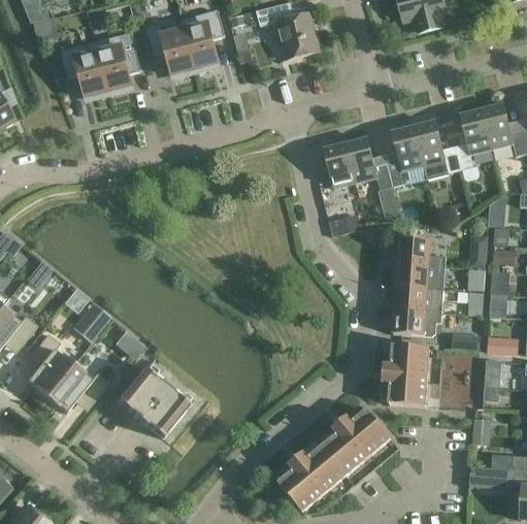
[(74,0),(67,2),(69,12),(84,9),(81,0),(74,0)]
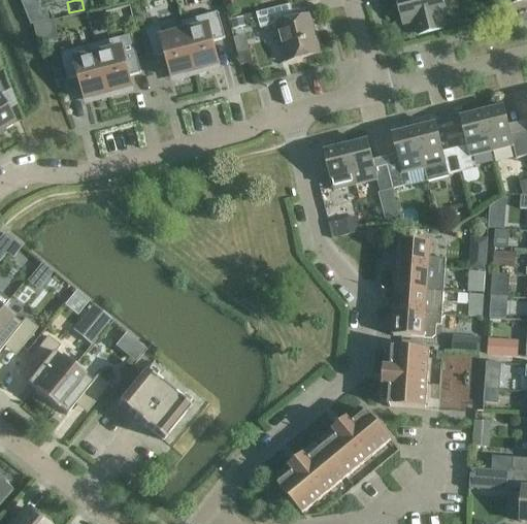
[(439,26),(436,12),(445,10),(440,0),(398,0),(403,21),(415,18),(418,31),(439,26)]
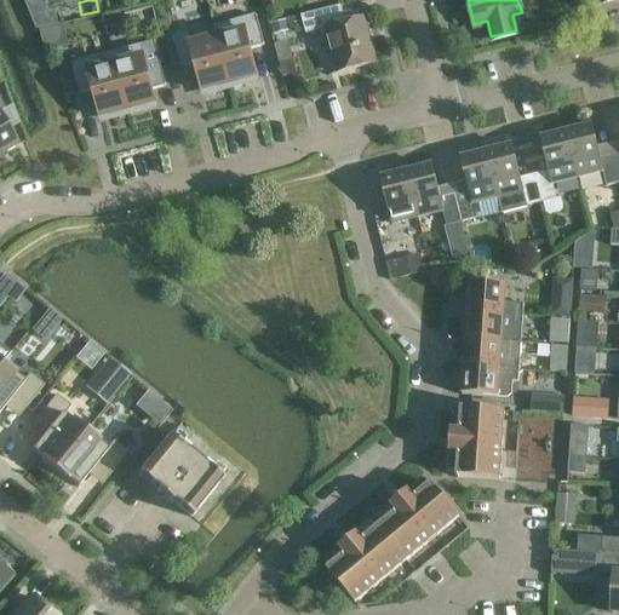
[(364,15),(347,19),(343,3),(302,13),(305,29),(325,24),(336,70),(374,61),(364,15)]
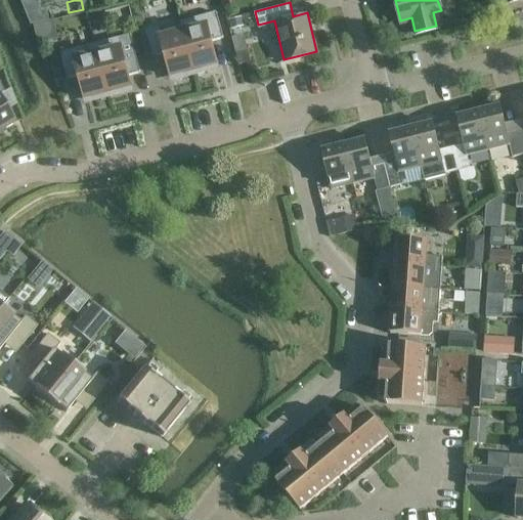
[(180,19),(194,72),(207,69),(207,66),(217,62),(211,39),(223,36),(216,10),(180,19)]
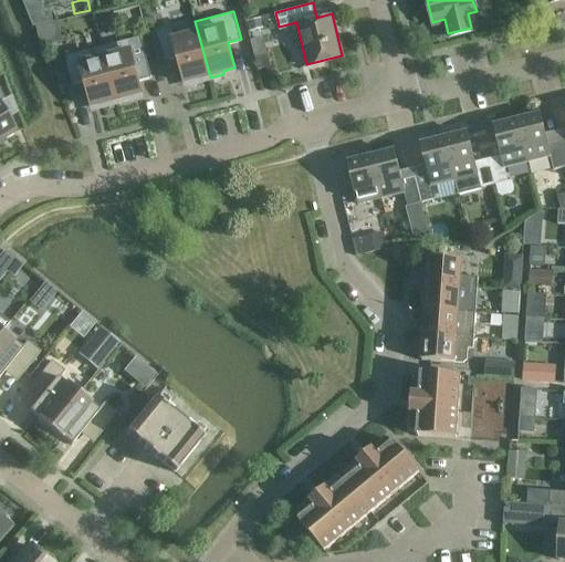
[(260,14),(246,19),(249,29),(263,25),(262,20),(260,14)]
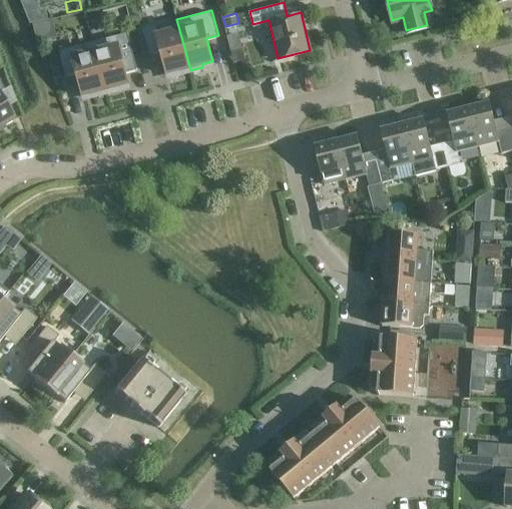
[(157,32),(155,24),(142,27),(148,53),(160,50),(166,73),(176,70),(177,74),(190,70),(176,19),(178,27),(157,32)]
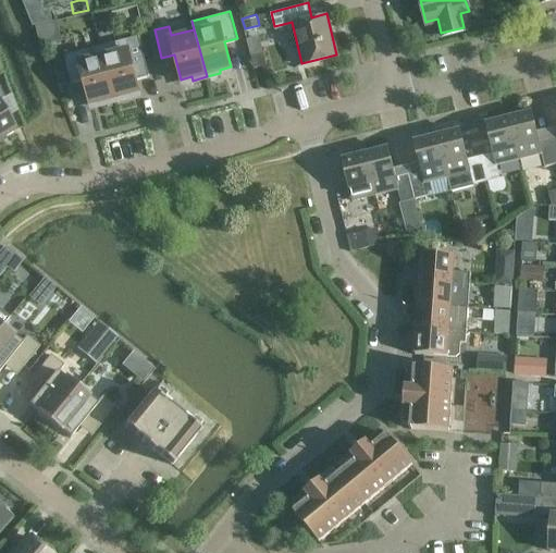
[(100,44),(115,100),(128,97),(128,93),(138,90),(136,77),(148,74),(138,34),(100,44)]
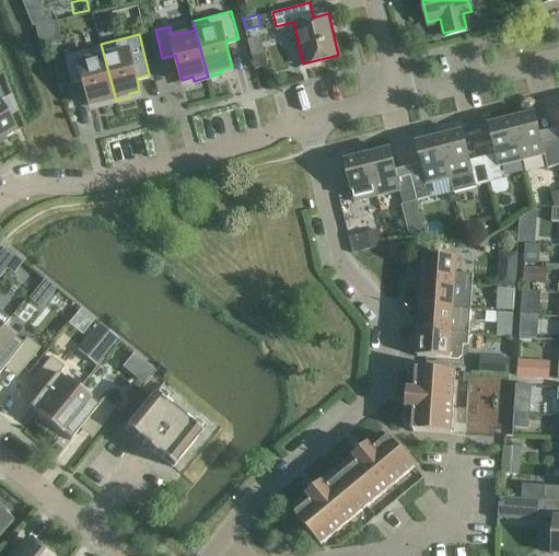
[(116,101),(101,44),(63,54),(70,81),(83,78),(90,103),(101,101),(102,104),(116,101)]
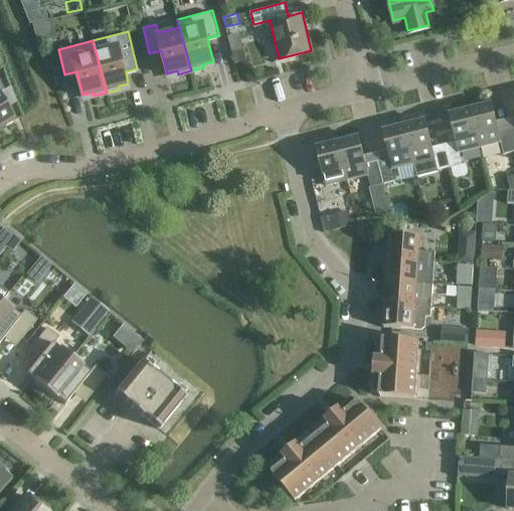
[(233,61),(243,58),(245,58),(242,47),(231,49),(233,61)]
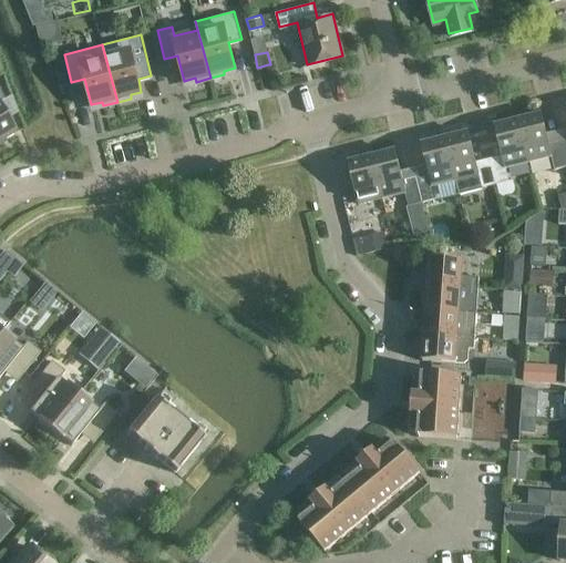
[(64,72),(54,74),(58,86),(68,83),(64,72)]
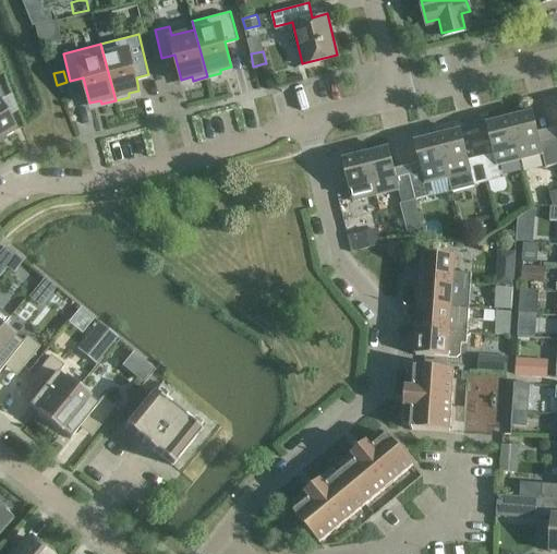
[(0,136),(15,128),(0,104),(0,98),(3,96),(0,87),(0,136)]
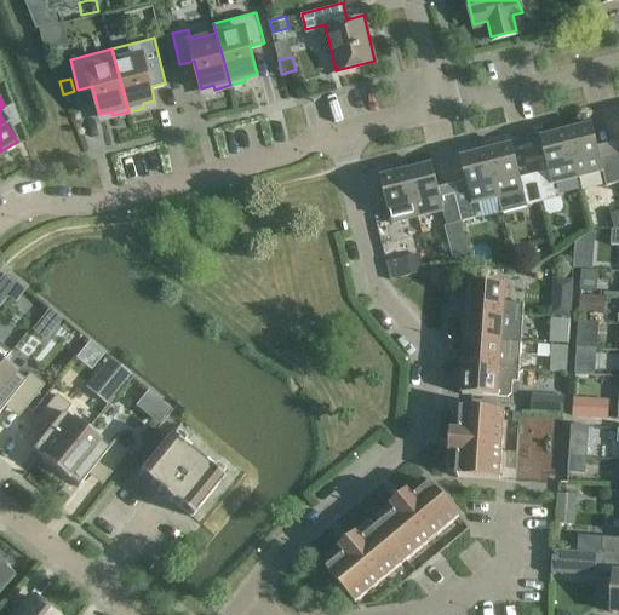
[(606,183),(618,179),(618,172),(614,151),(600,155),(591,122),(566,130),(577,174),(601,168),(606,183)]
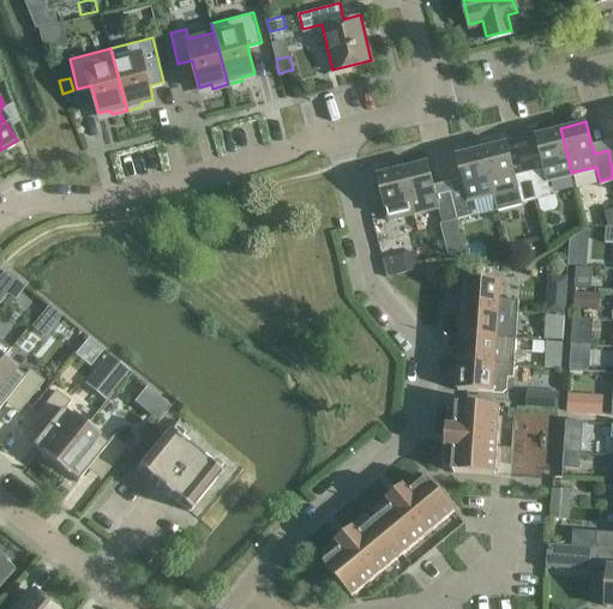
[(542,167),(528,169),(535,198),(551,194),(547,179),(571,173),(560,128),(535,134),(542,167)]
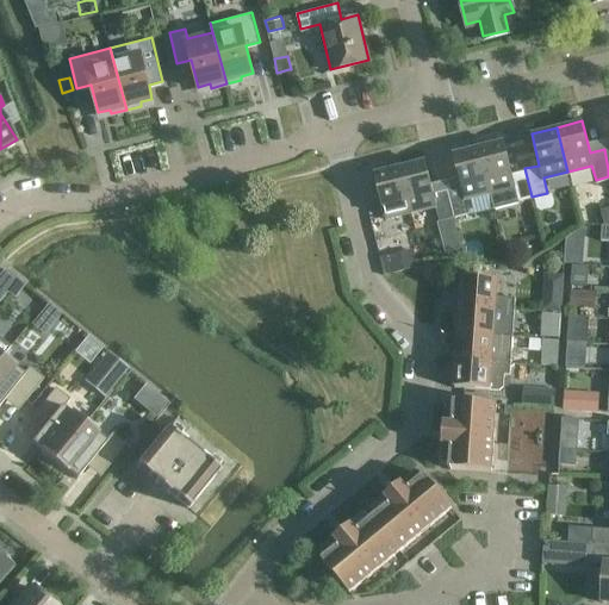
[(517,200),(532,197),(524,168),(511,172),(503,141),(478,147),(489,191),(513,185),(517,200)]
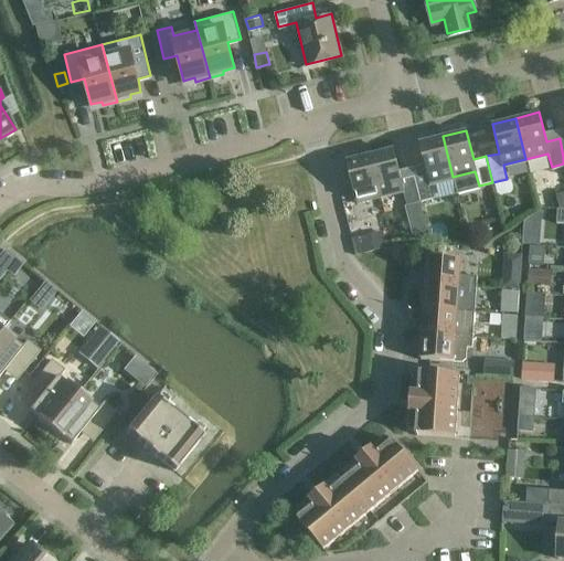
[(435,197),(432,182),(453,177),(443,136),(418,143),(424,163),(412,167),(414,175),(419,200),(435,197)]
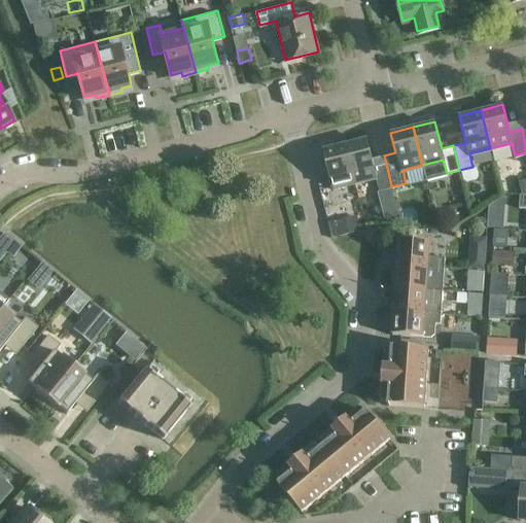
[(366,138),(345,144),(354,182),(375,177),(378,189),(391,186),(386,163),(374,166),(366,138)]
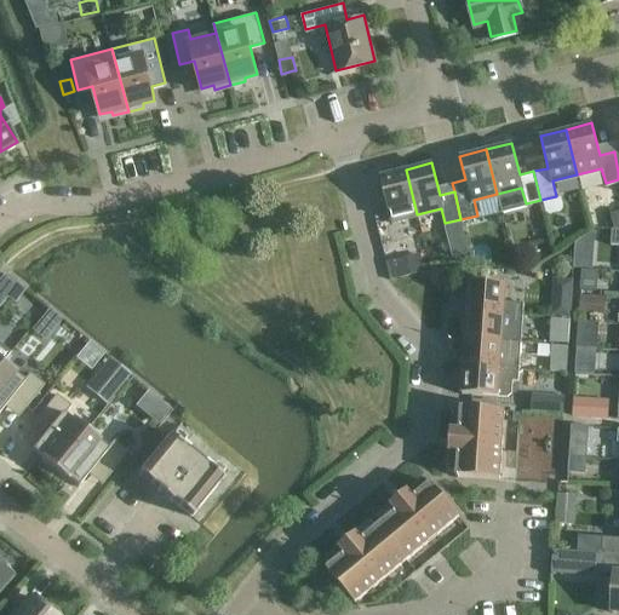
[(390,220),(417,214),(406,170),(379,176),(390,220)]
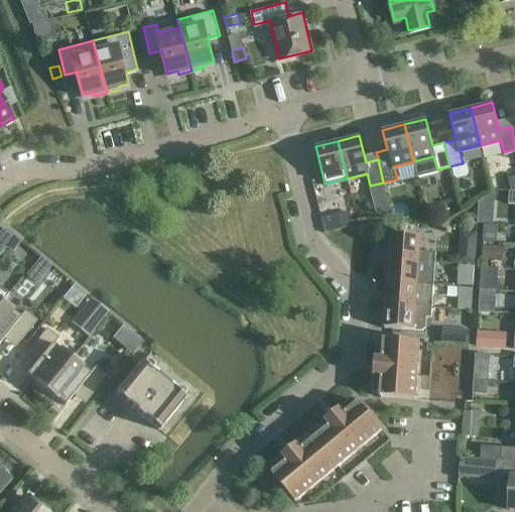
[(331,228),(352,224),(349,209),(328,214),(331,228)]
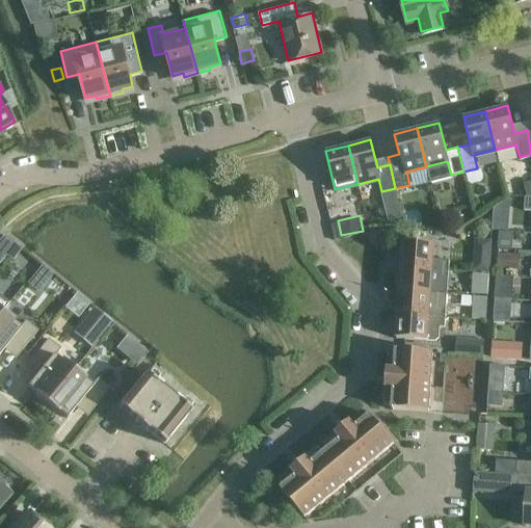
[(508,219),(493,218),(492,228),(507,229),(508,219)]
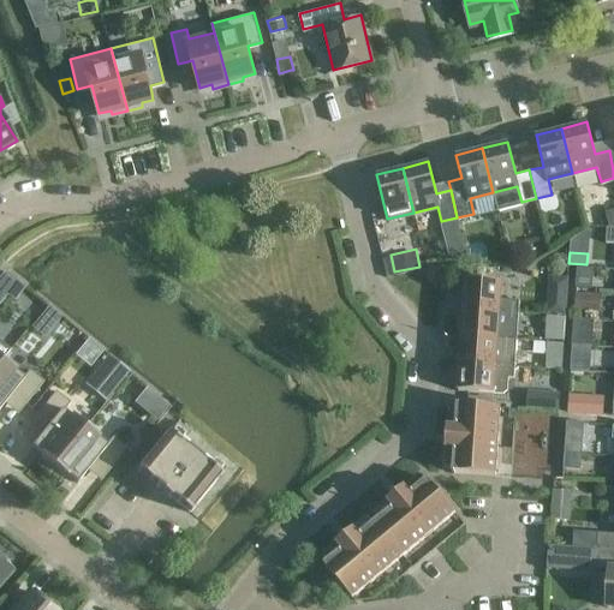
[(5,271),(0,276),(0,315),(18,330),(41,303),(5,271)]
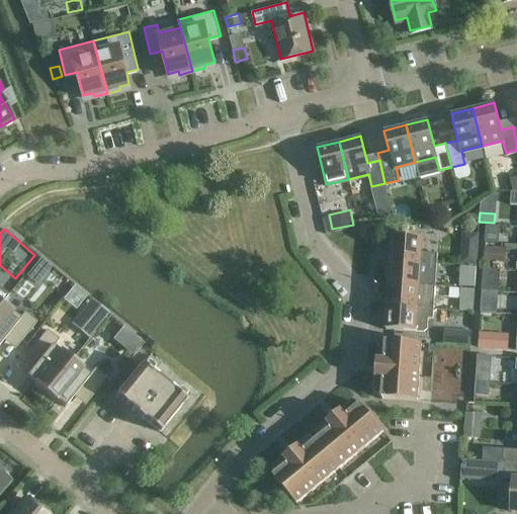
[(486,232),(485,244),(493,245),(494,233),(486,232)]
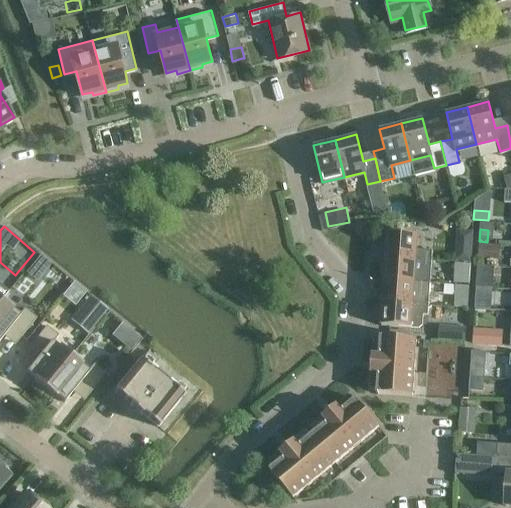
[(419,233),(407,233),(387,231),(385,254),(431,258),(432,247),(418,246),(419,233)]
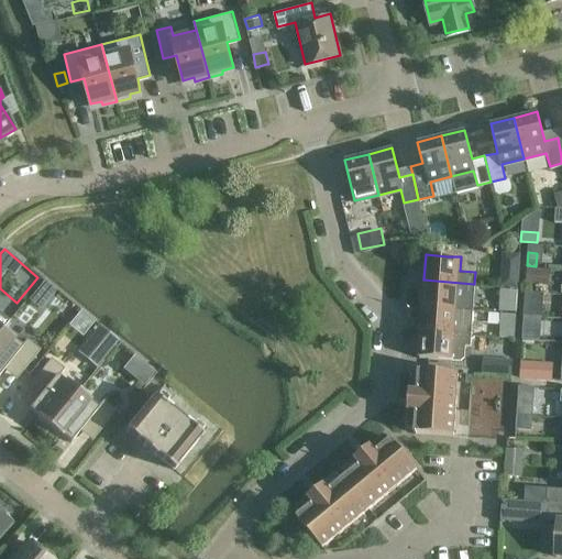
[(500,265),(499,284),(511,285),(514,266),(500,265)]
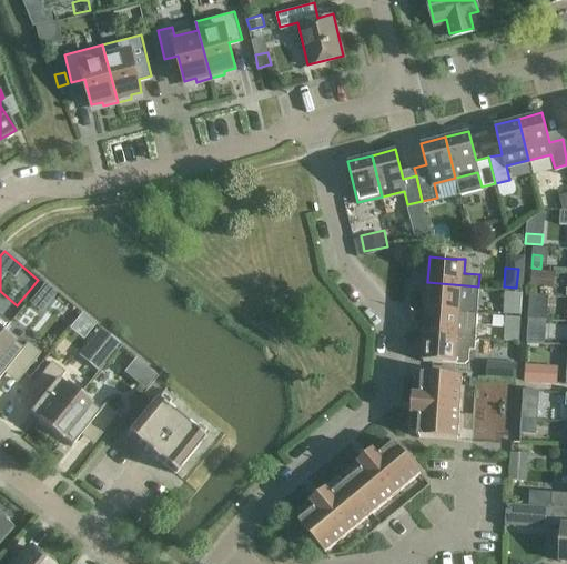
[(532,270),(530,281),(530,285),(547,286),(549,271),(540,270),(532,270)]
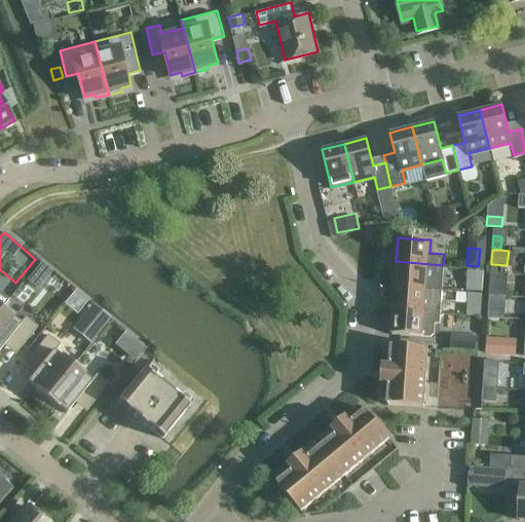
[(443,265),(396,261),(395,285),(426,287),(442,288),(442,275),(443,265)]
